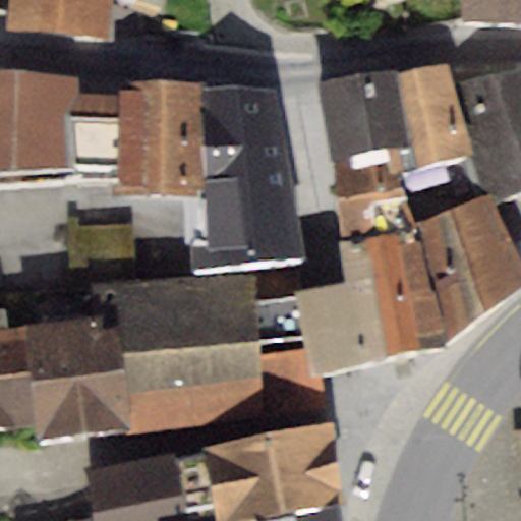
[(8,0),(6,24),(104,36),(107,0),(8,0)]
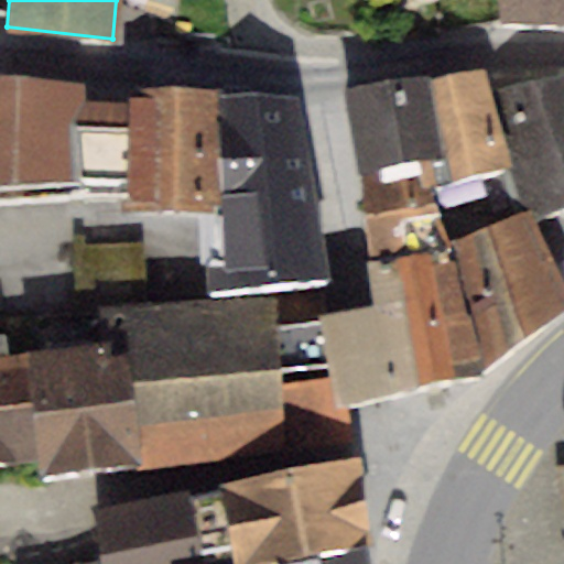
[(563,0),(500,0),(502,22),(563,20),(563,0)]
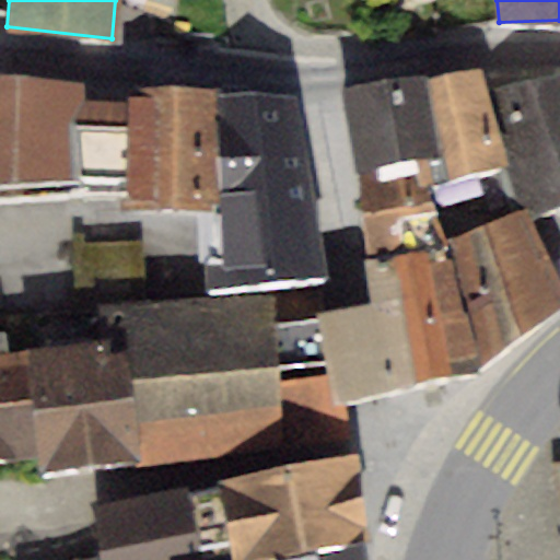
[(482,68),(427,81),(440,154),(448,181),(506,166),(482,68)]
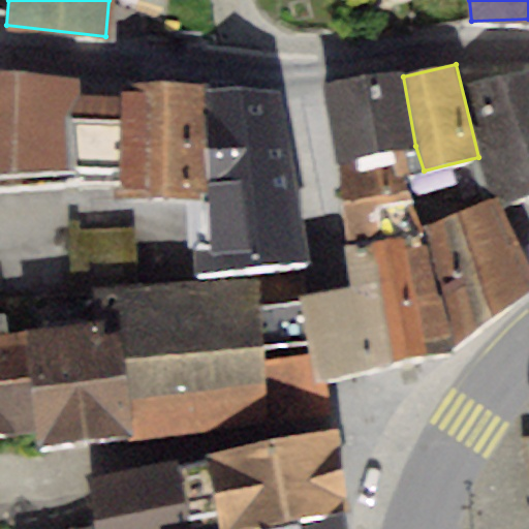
[(401,69),(319,85),(334,161),(405,148),(415,146),(403,76),(401,69)]
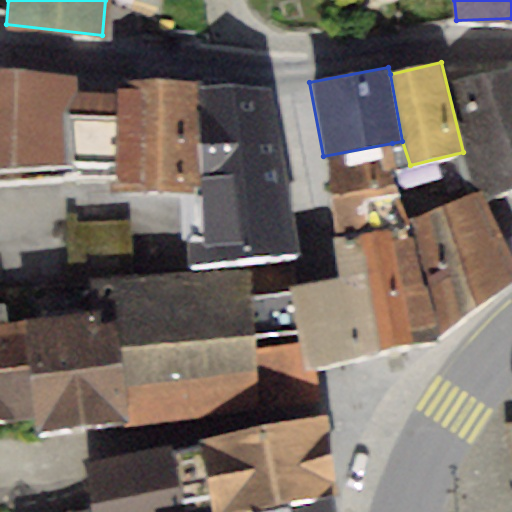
[(76,78),(0,70),(0,177),(69,169),(75,92),(76,78)]
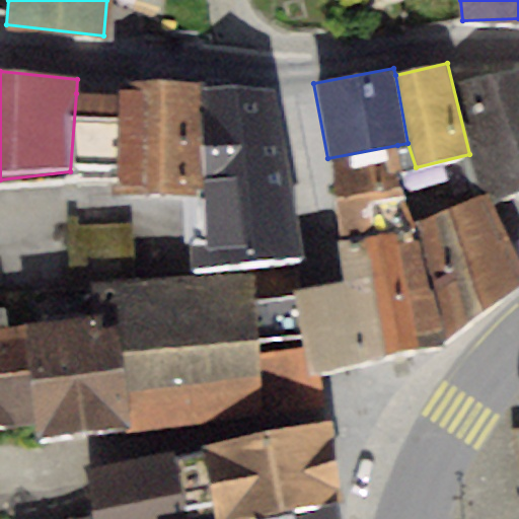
[(518,71),(452,83),(469,154),(487,194),(490,202),(518,192),(518,71)]
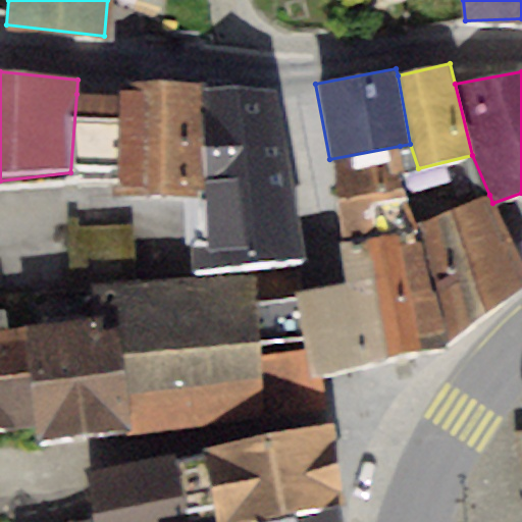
[(202,83),(119,83),(119,96),(76,94),(70,172),(118,174),(117,193),(203,191),(202,83)]
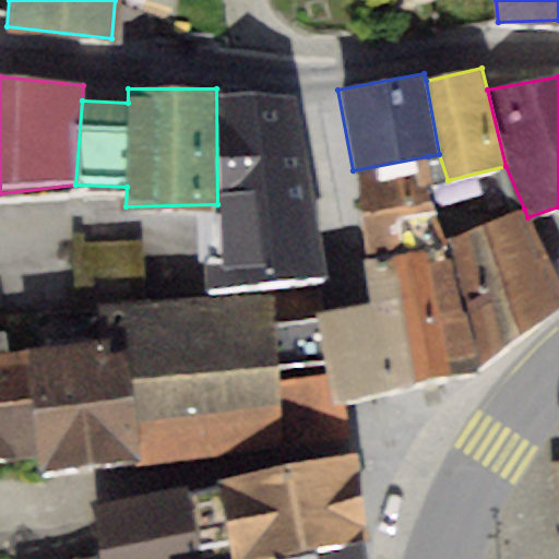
[(292,96),(216,88),(217,204),(219,258),(204,259),(207,298),(270,293),(329,287),(292,96)]
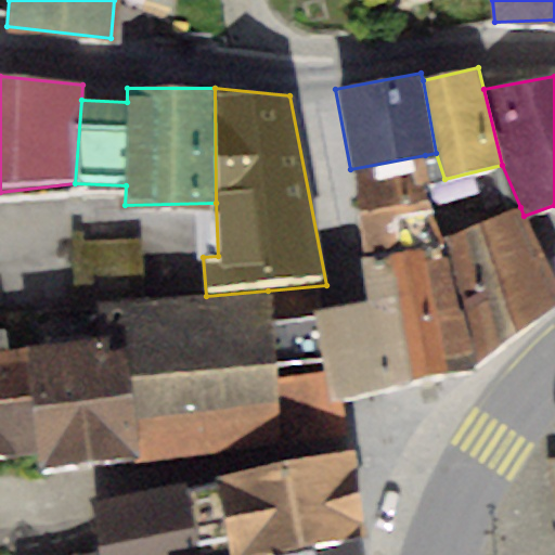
[(425,155),(350,169),(360,259),(446,242),(425,155)]
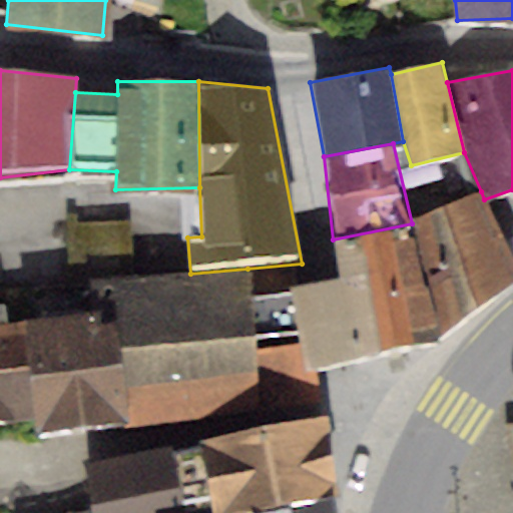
[(481,191),(412,223),(436,342),(512,282),(512,259),(484,199),(481,191)]
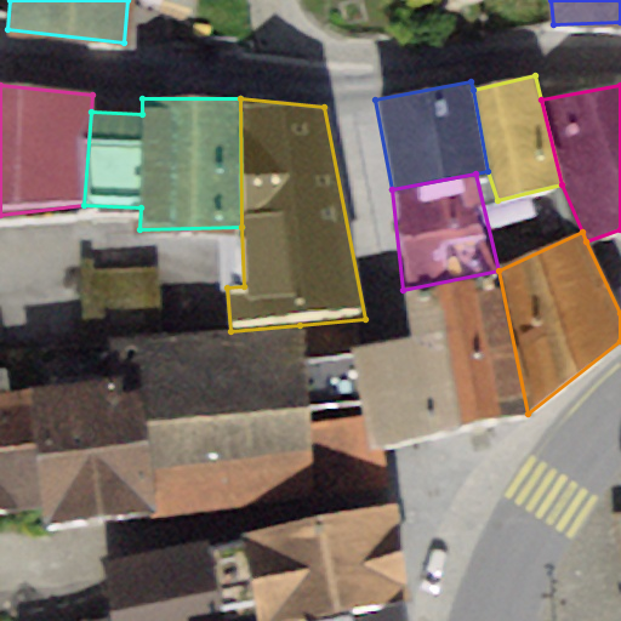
[(113,340),(161,336),(161,268),(92,271),(92,262),(81,262),(81,341),(113,340)]
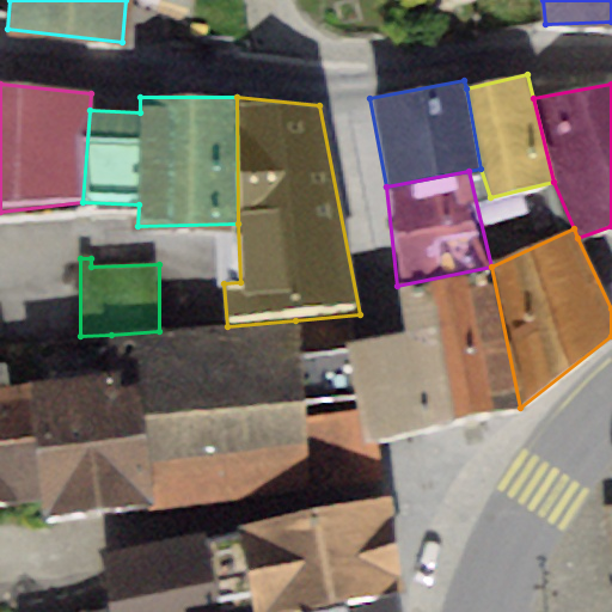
[(378,336),(346,342),(366,439),(402,432),(520,408),(491,267),(397,286),(405,330),(378,336)]
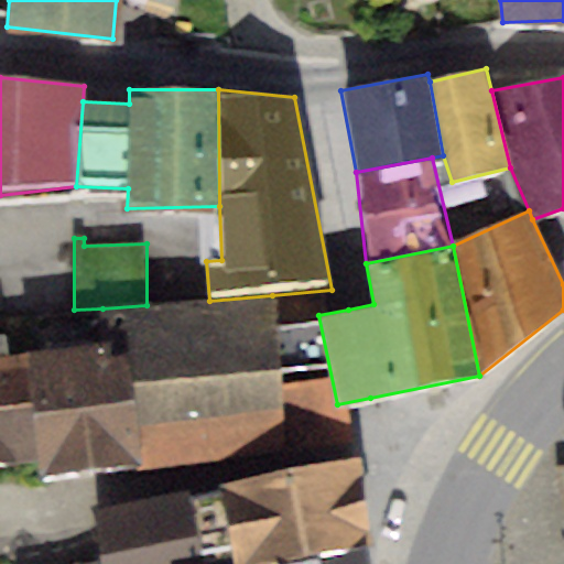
[(112,344),(139,468),(282,451),(272,295),(209,301),(147,305),(102,308),(112,344)]
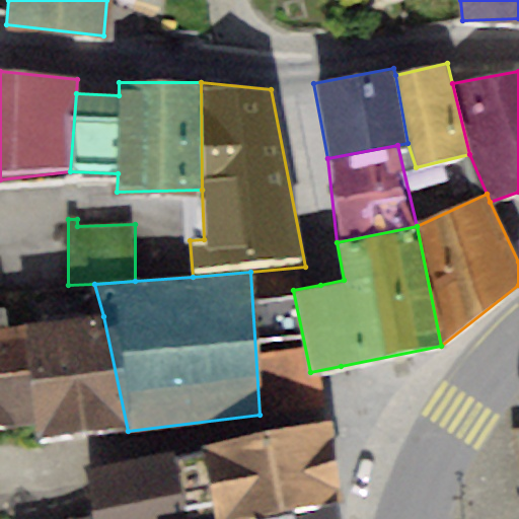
[(0,426),(28,424),(22,326),(6,327),(4,308),(0,308),(0,426)]
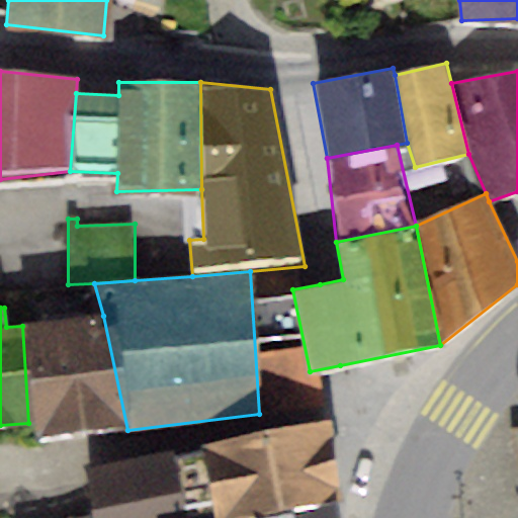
[(22,326),(28,423),(31,438),(127,430),(103,316),(22,326)]
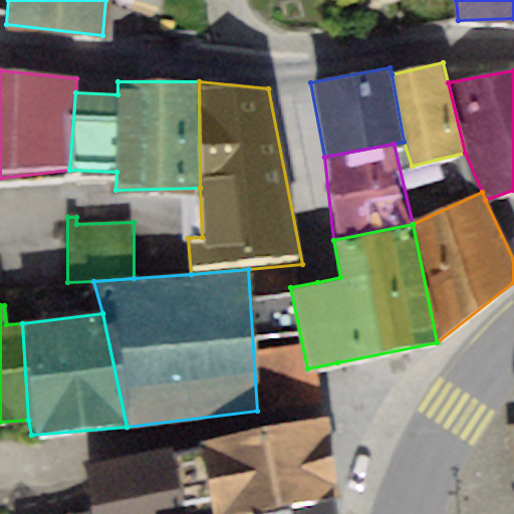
[(326,416),(200,443),(201,448),(213,513),(250,513),(329,500),(337,498),(326,416)]
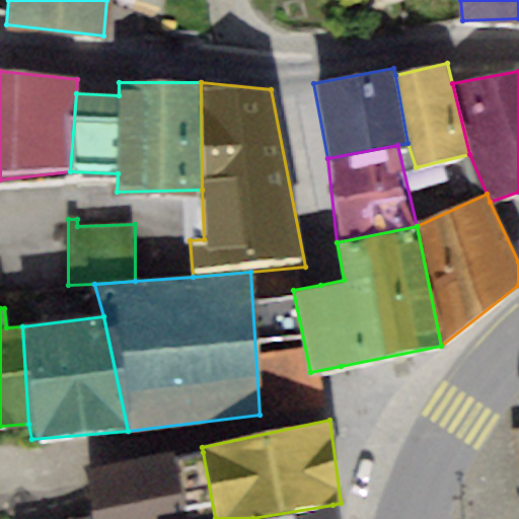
[(174,452),(84,468),(90,518),(215,518),(203,452),(175,456),(174,452)]
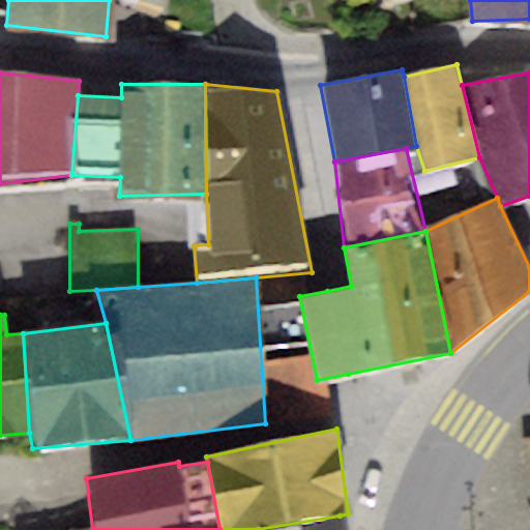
[(258,529),(341,529),(340,516),(258,529)]
